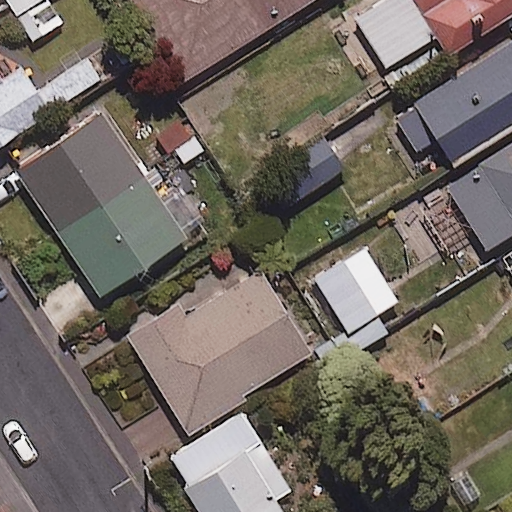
[(0,0),(0,9),(7,4),(14,16),(40,0),(0,0)]
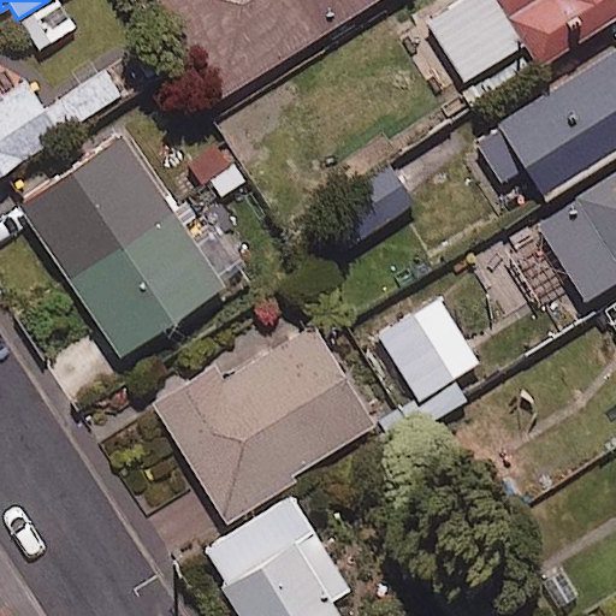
[(319,36),(295,0),(165,0),(225,95),(319,36)]
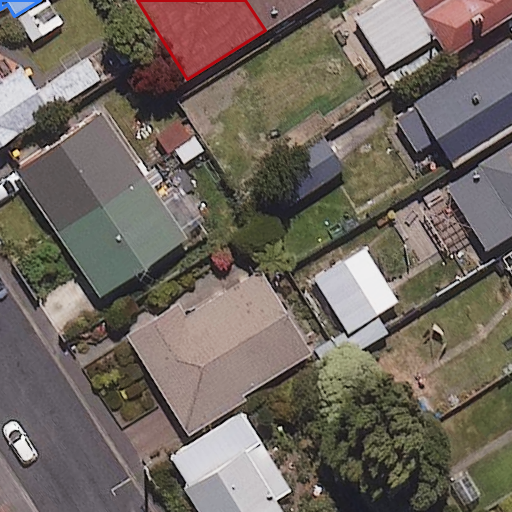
[(245,0),(265,30),(312,0),(245,0)]
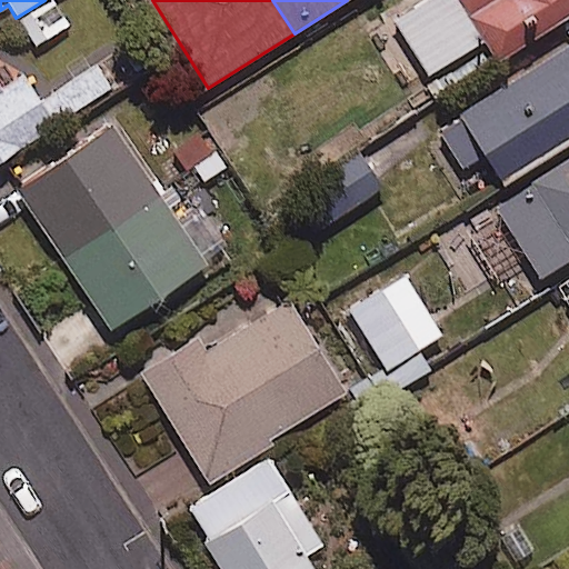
[(568,13),(568,0),(416,0),(390,17),(427,76),(483,40),(497,60),(568,13)]
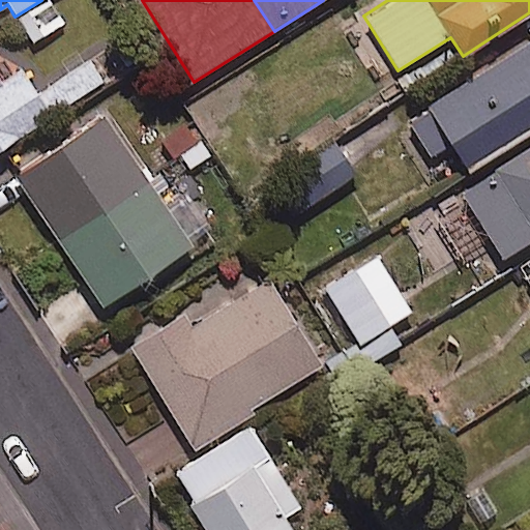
[(529,130),(529,40),(410,119),(433,153),(444,146),(464,174),(529,130)]
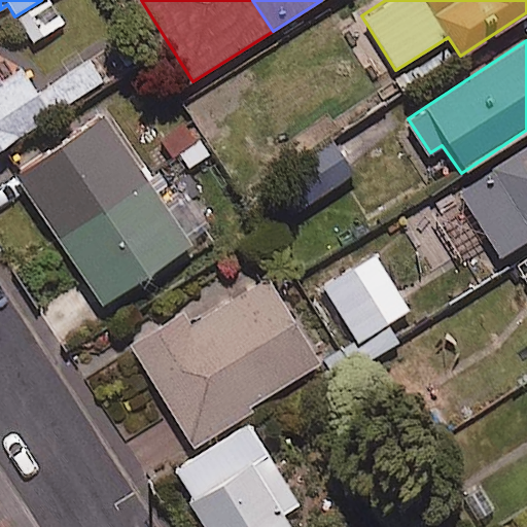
[(101,80),(86,60),(44,91),(58,110),(101,80)]
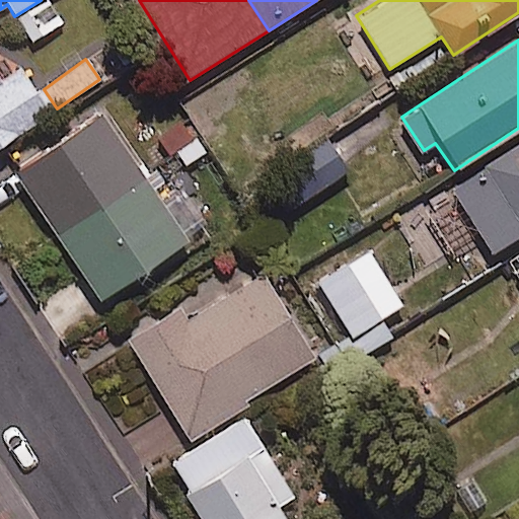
[(17,64),(0,75),(0,146),(50,113),(17,64)]
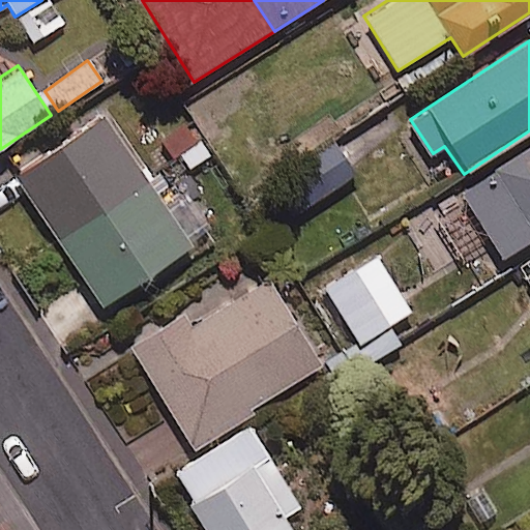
[(194,245),(105,115),(16,176),(105,306),(194,245)]
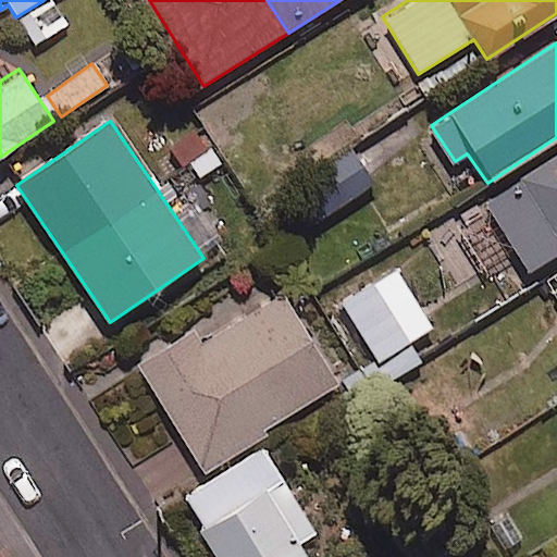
[(169,176),(185,164),(201,185),(226,166),(197,126),(174,144),(155,158),(169,176)]
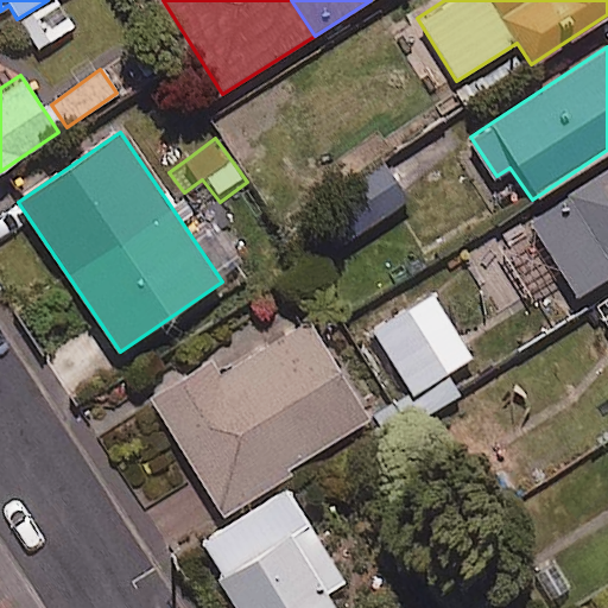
[(409,201),(384,162),(312,208),(339,247),(409,201)]
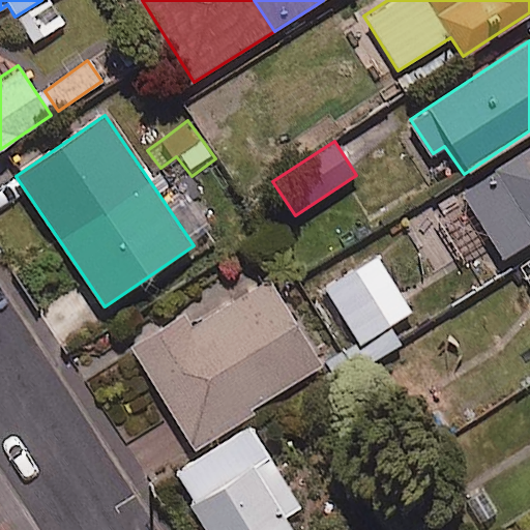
[(529,149),(462,194),(504,258),(529,240),(529,149)]
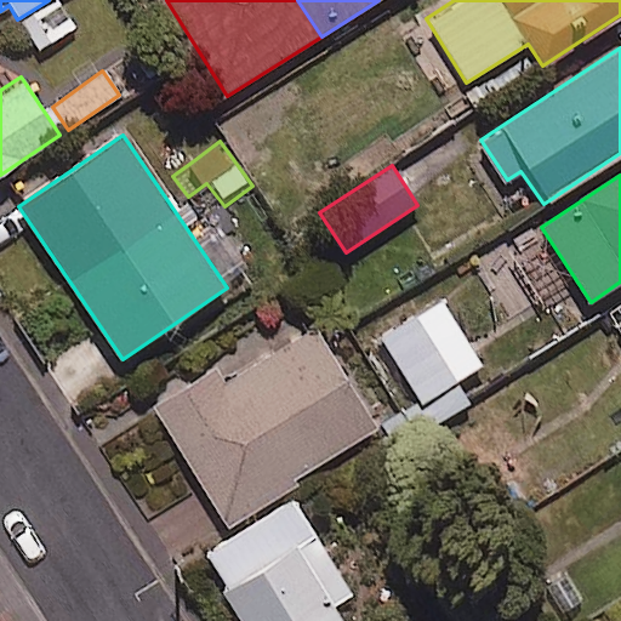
[(381,337),(422,402),(403,414),(417,436),(436,425),(469,403),(456,381),(482,365),(442,300),(381,337)]
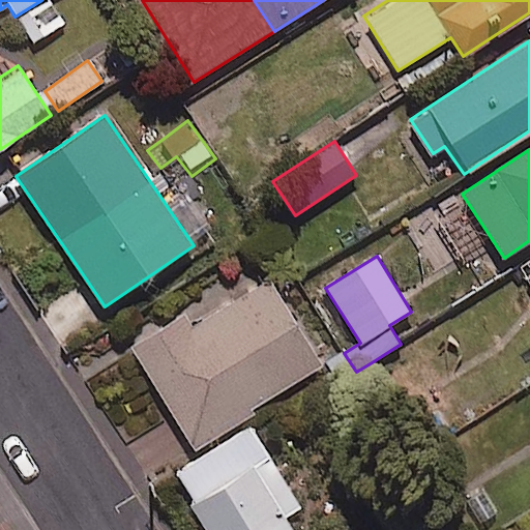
[(321,364),(267,281),(195,327),(186,314),(130,349),(193,446),(321,364)]
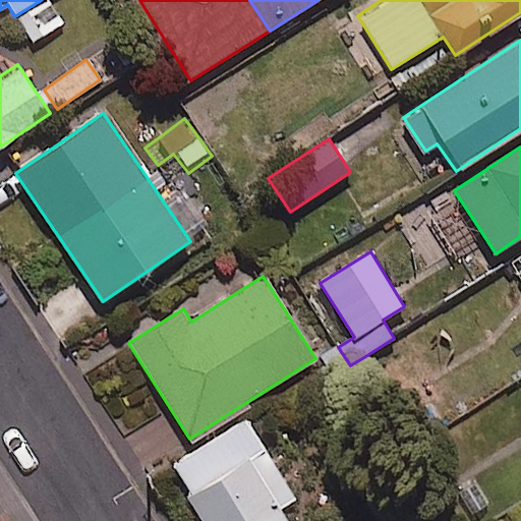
[(245,419),(170,465),(204,520),(285,520),(278,508),(293,499),(245,419)]
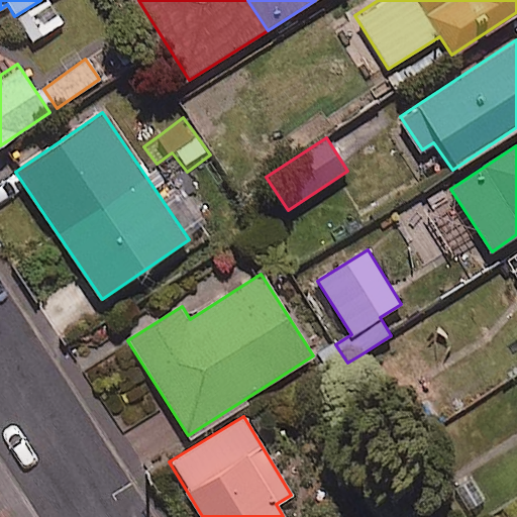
All buildings are outlined.
